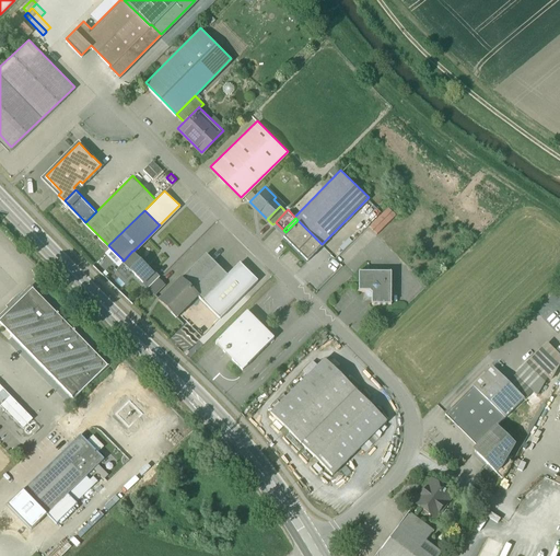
[(286,232),(283,235),(306,259),(322,244),(298,220),(286,232)]
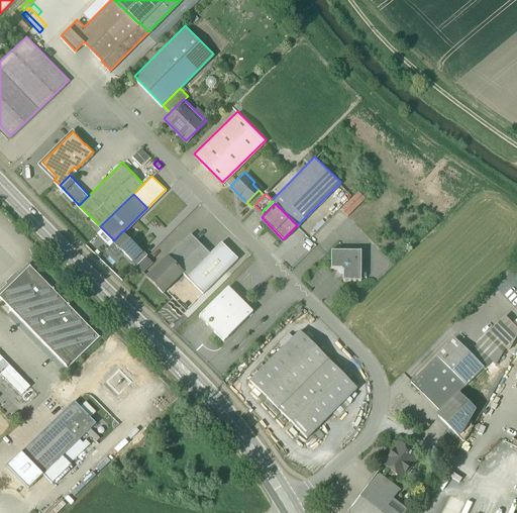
[(123,231),(122,231),(114,240),(122,248),(132,259),(141,249),(123,231)]
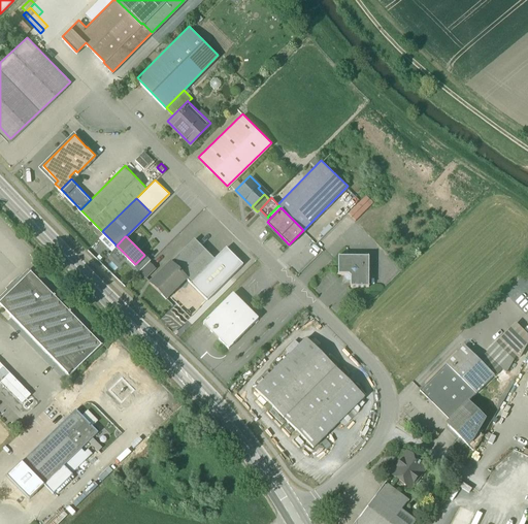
[(194,236),(169,261),(170,262),(170,261),(186,275),(185,275),(191,281),(215,257),(194,236)]
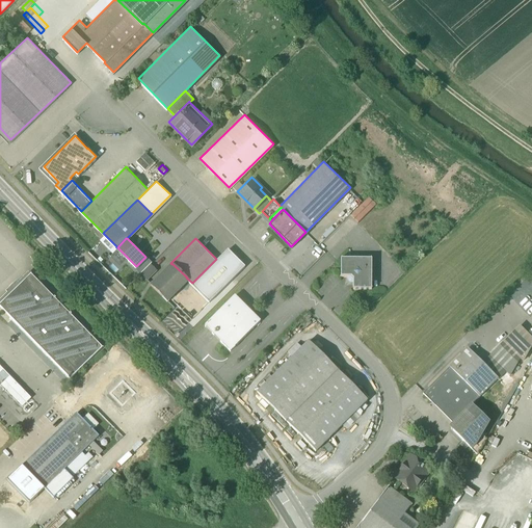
[(228,246),(216,259),(192,283),(209,299),(245,264),(228,246)]
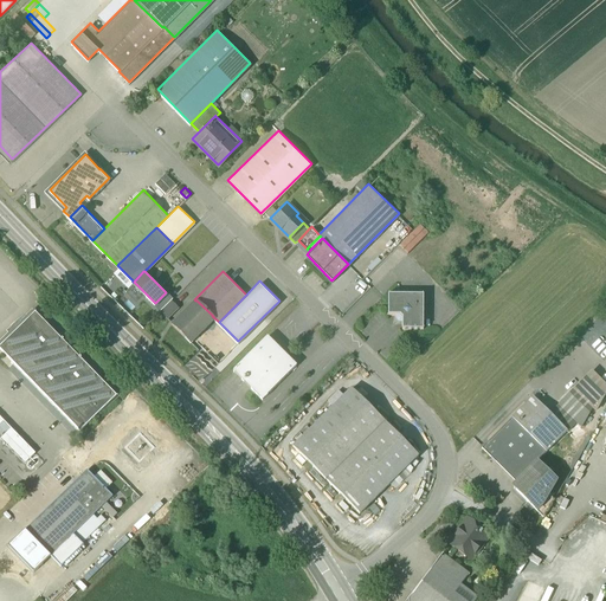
[(394,291),(391,291),(388,290),(388,293),(388,297),(388,299),(388,303),(388,305),(388,309),(388,312),(395,312),(395,315),(399,320),(401,320),(401,327),(405,327),(405,325),(407,325),(407,327),(411,327),(411,325),(414,325),(414,327),(417,327),(417,325),(420,325),(420,327),(424,327),(424,312),(423,312),(423,309),(424,309),(424,305),(423,305),(423,302),(424,302),(424,297),(423,297),(423,293),(424,293),(424,291),(420,291),(417,291),(411,291),(408,291),(405,291),(401,291),(394,291)]
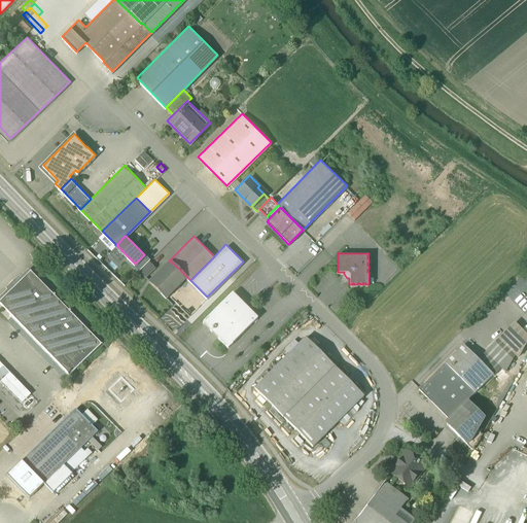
[(148,259),(139,269),(145,276),(154,266),(148,259)]
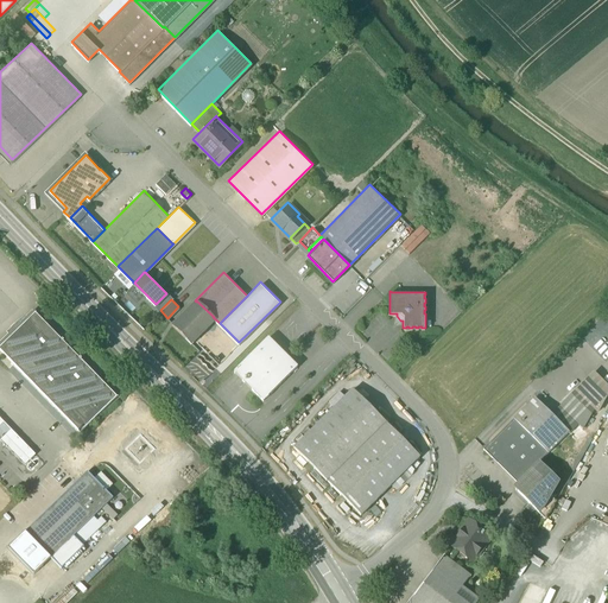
[(196,302),(173,324),(190,340),(213,317),(214,317),(196,300),(196,302)]
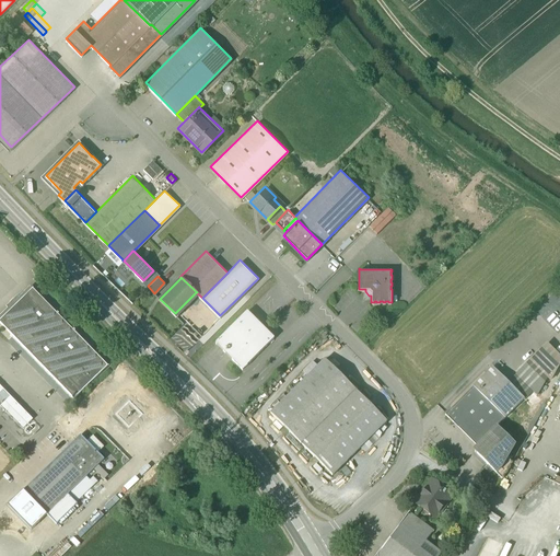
[(107,363),(33,286),(0,316),(0,320),(73,396),(107,363)]
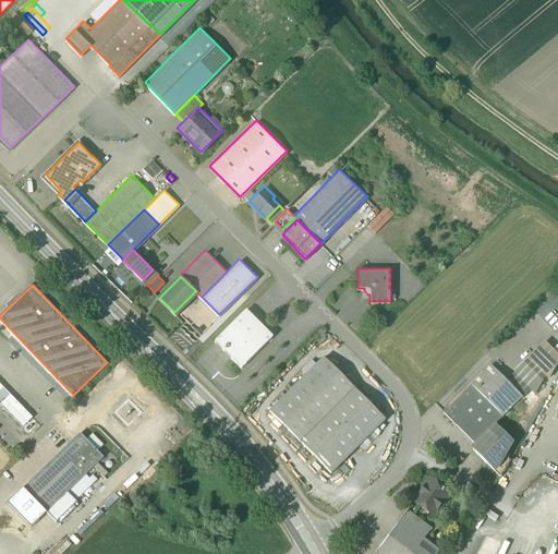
[(245,308),(214,339),(241,365),(273,334),(245,308)]
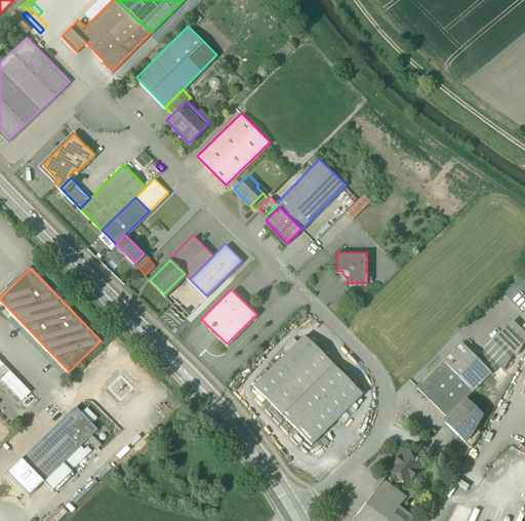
[(362,392),(305,333),(253,385),(311,442),(362,392)]
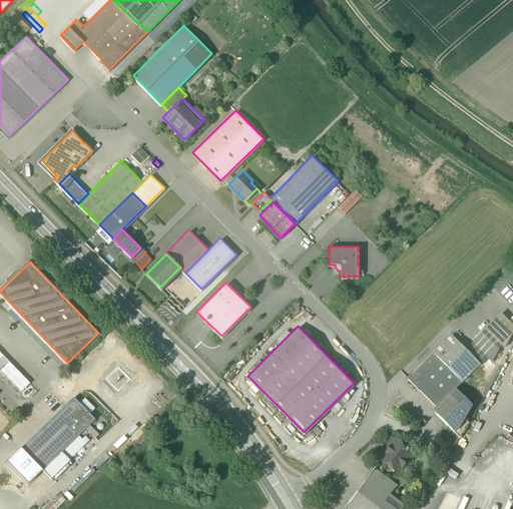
[(501,343),(486,327),(465,348),(480,362),(480,363),(482,361),(487,357),(489,355),(492,358),(501,343)]
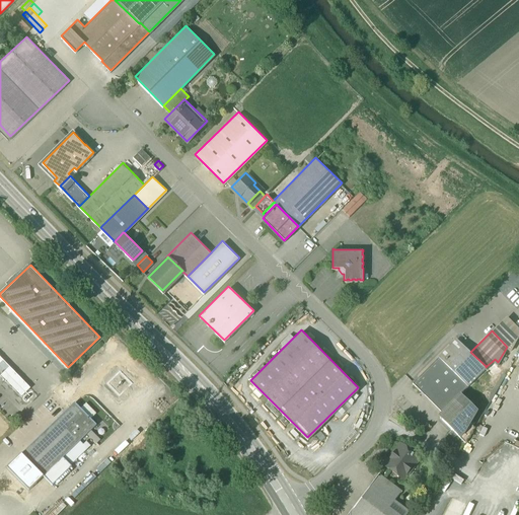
[(456,338),(413,381),(442,411),(459,392),(486,367),(486,366),(470,352),(456,338)]
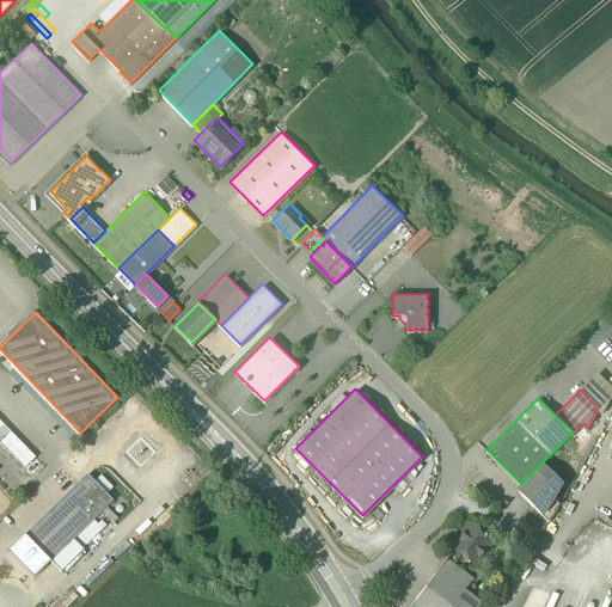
[(2,422),(0,423),(0,437),(1,439),(10,430),(2,422)]
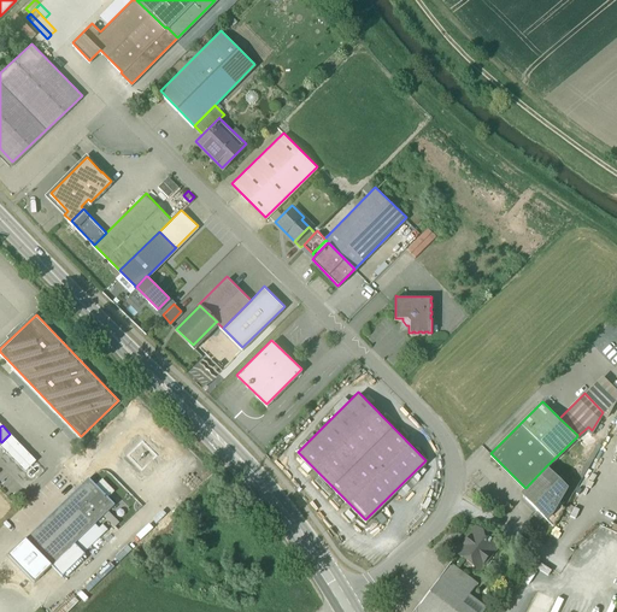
[(594,437),(586,429),(580,434),(589,443),(594,437)]
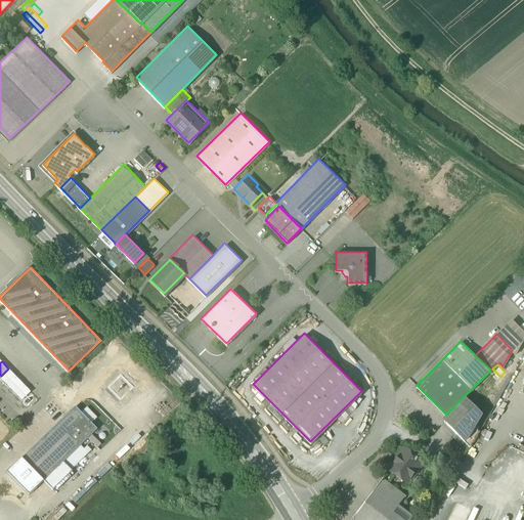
[(8,369),(1,376),(22,397),(30,390),(8,369)]
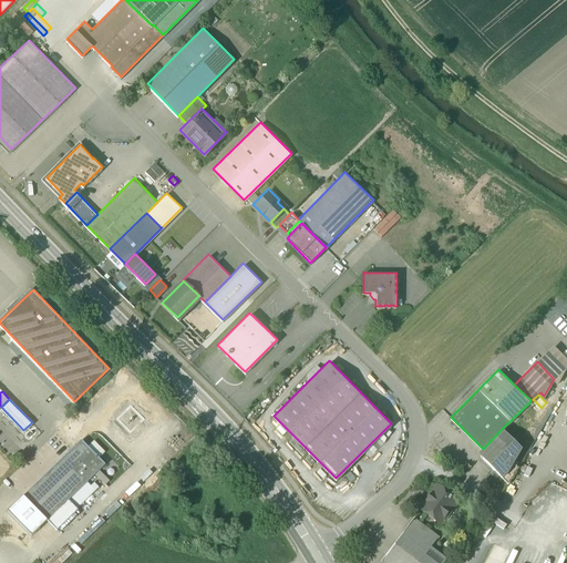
[(502,429),(483,449),(483,457),(502,476),(507,471),(514,460),(521,448),(502,429)]
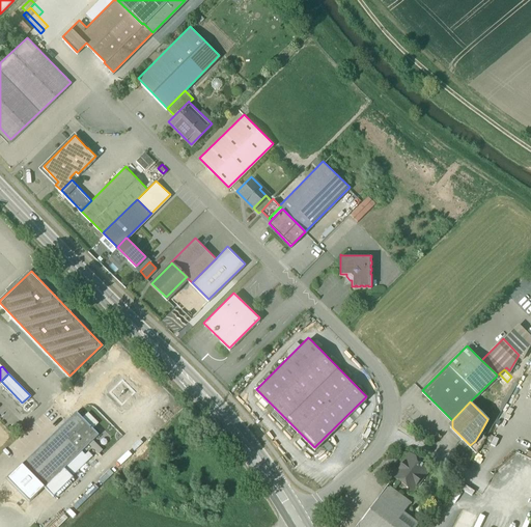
[(92,425),(82,415),(76,409),(22,462),(45,484),(64,466),(82,448),(99,432),(92,425)]
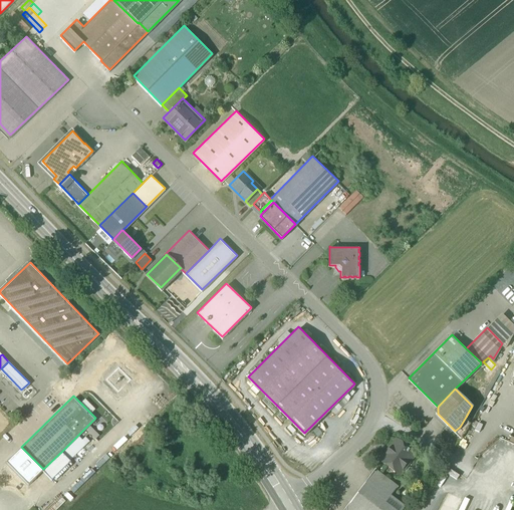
[(94,407),(85,397),(79,402),(89,412),(94,407)]
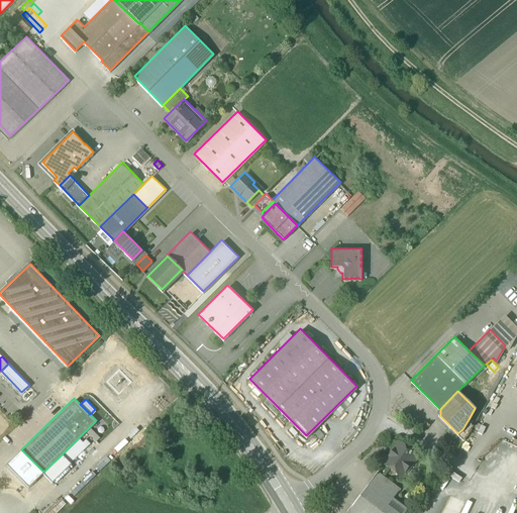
[(469,419),(462,429),(457,433),(463,439),(473,423),(469,419)]
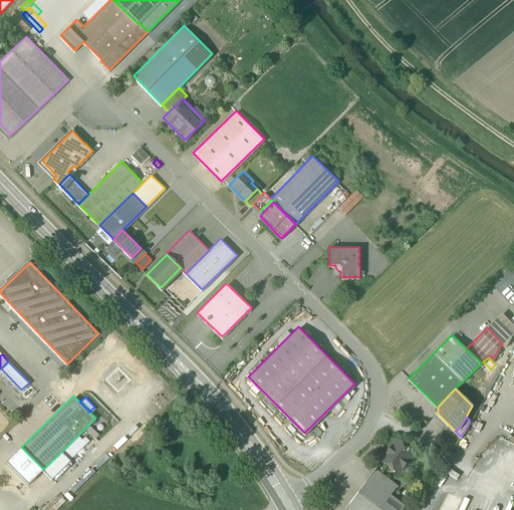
[(79,434),(62,451),(69,458),(89,439),(85,434),(82,437),(79,434)]
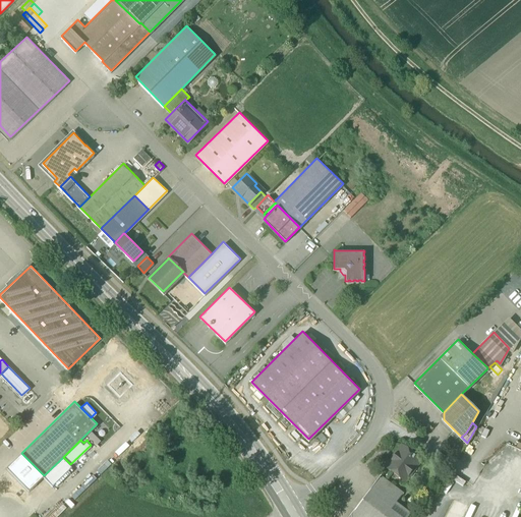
[(420,458),(401,443),(395,451),(395,450),(394,451),(395,452),(392,455),(391,455),(391,456),(385,464),(405,479),(420,458)]
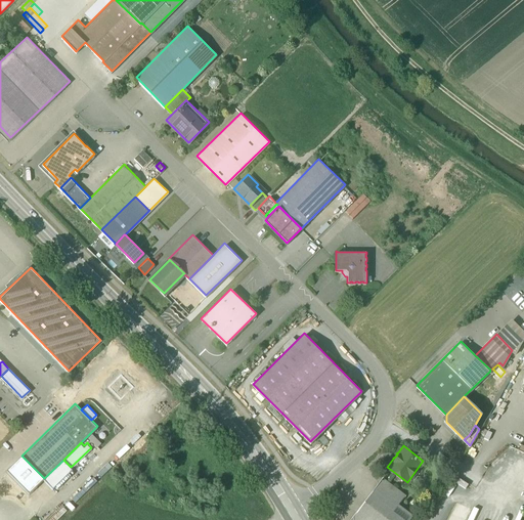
[(63,460),(44,478),(52,487),(73,469),(71,467),(63,460)]
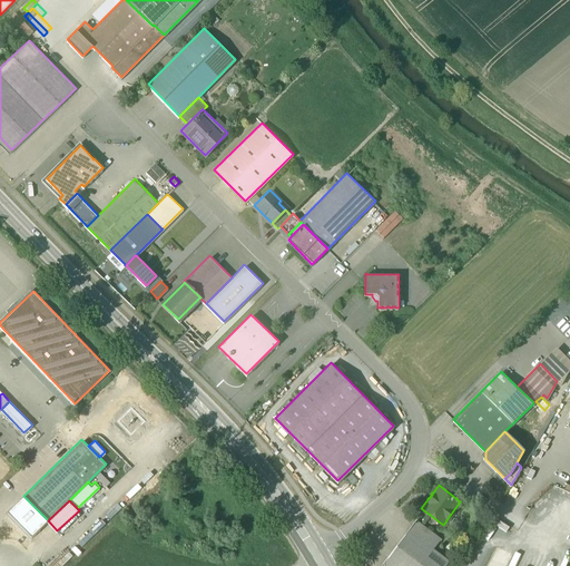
[(416,518),(384,562),(381,565),(444,565),(449,559),(425,542),(433,532),(416,518)]
